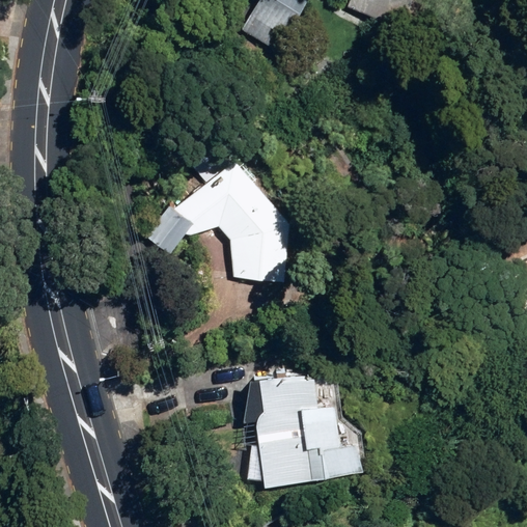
[(262,0),(246,32),(279,51),(306,0),(262,0)]
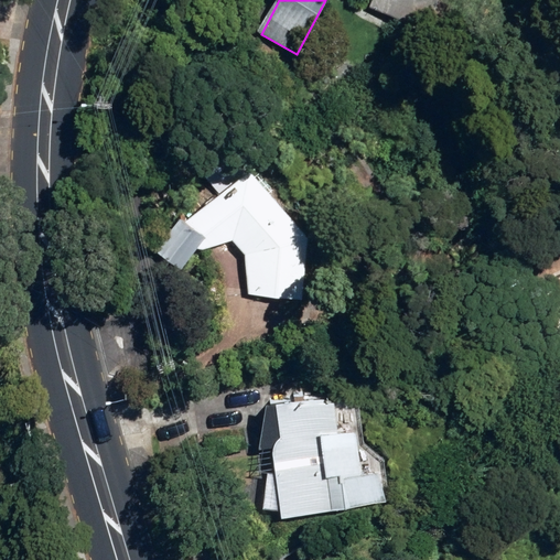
[(377,0),(374,10),(427,29),(432,13),(443,17),(449,0),(377,0)]
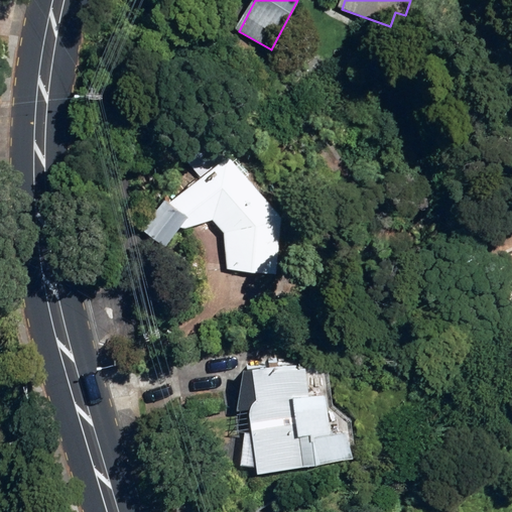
[(227,267),(275,271),(279,216),(226,154),(170,202),(199,234),(215,220),(228,236),(227,267)]
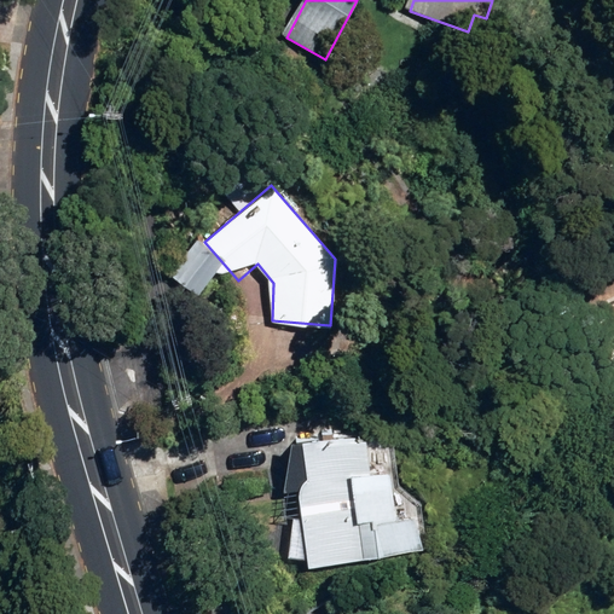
[(308,560),(311,571),(423,549),(412,514),(395,516),(386,465),(368,469),(368,467),(391,462),(386,435),(361,440),(360,429),(289,442),(287,491),(297,490),(303,517),(294,519),(293,563),(308,560)]
